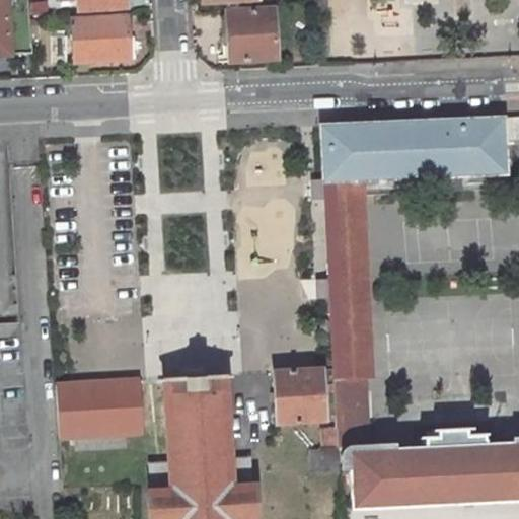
[(26,0),(0,0),(0,54),(30,53),(28,20),(26,0)]
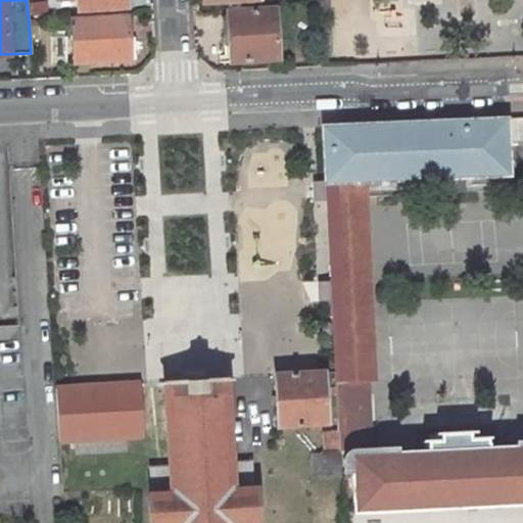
[(317,0),(318,0),(318,12),(329,11),(328,0),(317,0)]
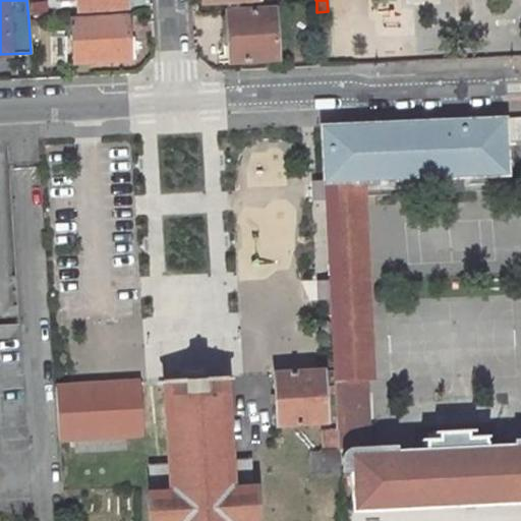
[(256,10),(229,12),(232,61),(278,58),(275,9),(256,10)]
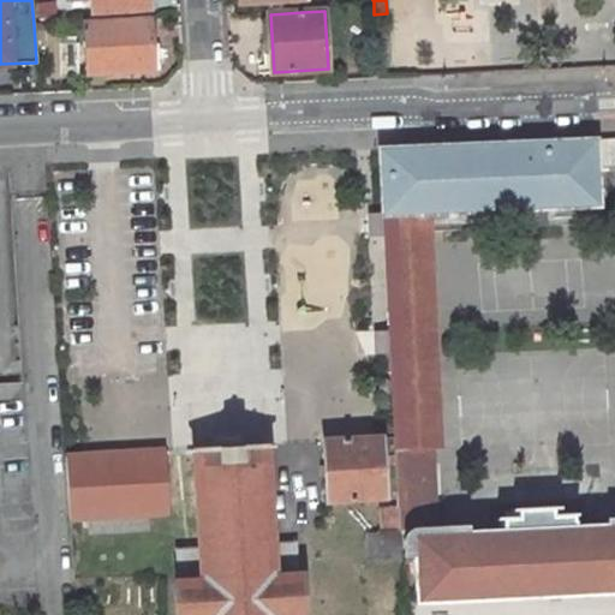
[(84,24),(88,75),(155,71),(153,21),(84,24)]
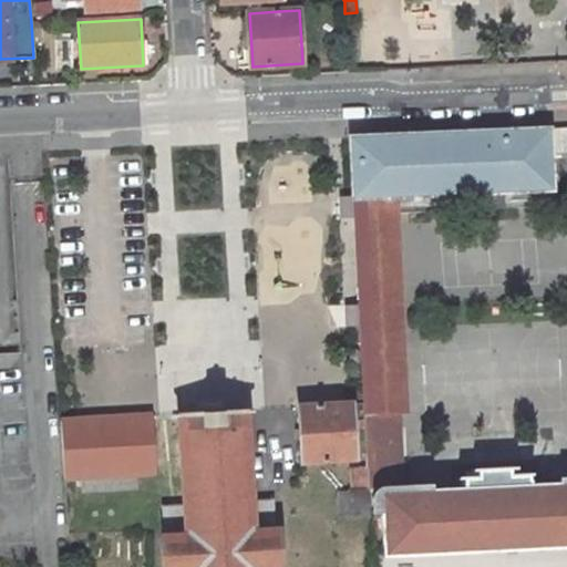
[(555,154),(566,153),(566,130),(554,131),(555,154)]
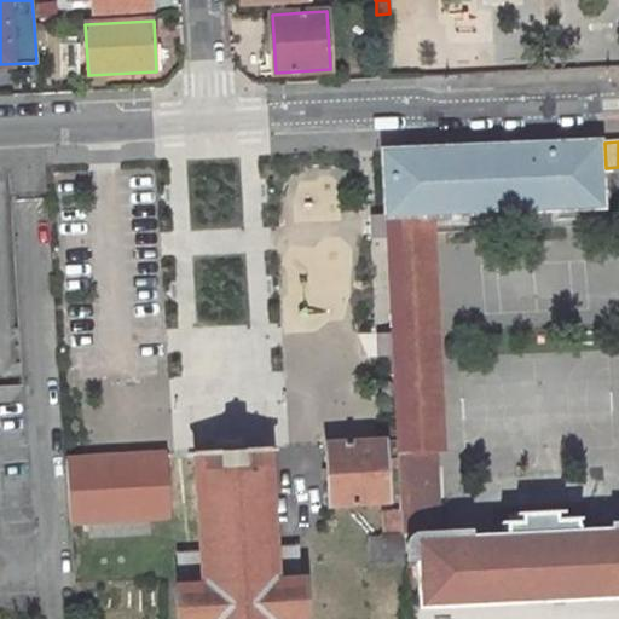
[(601,143),(383,154),(387,218),(435,215),(602,208),(601,143)]
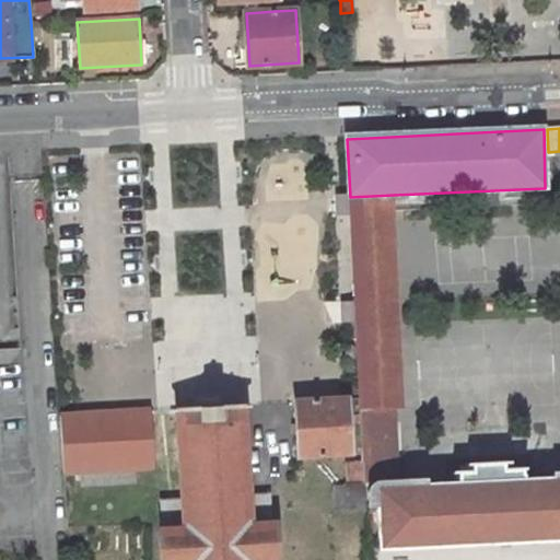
[(394,195),(350,197),(351,222),(395,220),(394,195)]
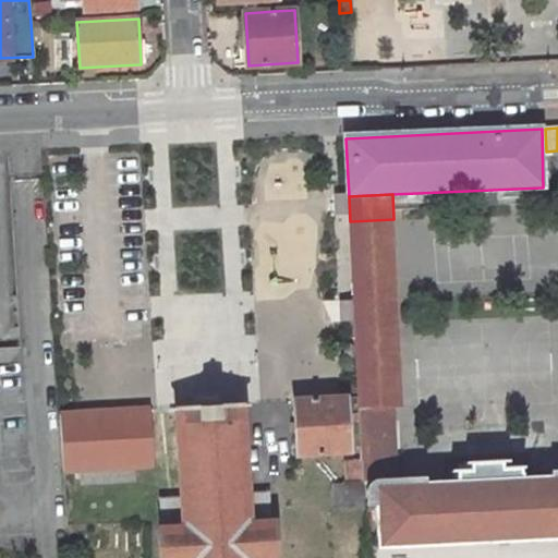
[(350,221),(354,300),(358,353),(359,399),(360,408),(393,405),(404,405),(393,219),(350,221)]
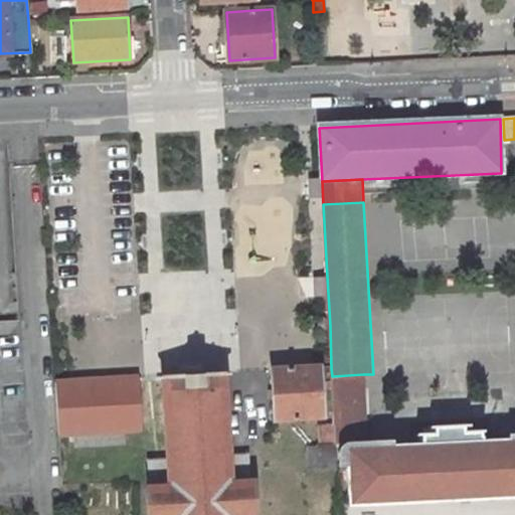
[(319,368),(274,370),(276,419),(320,417),(321,417),(319,368)]
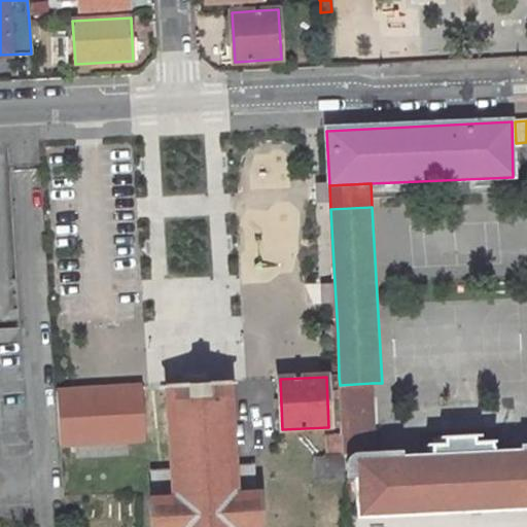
[(339,377),(326,377),(328,427),(341,426),(340,385),(339,377)]
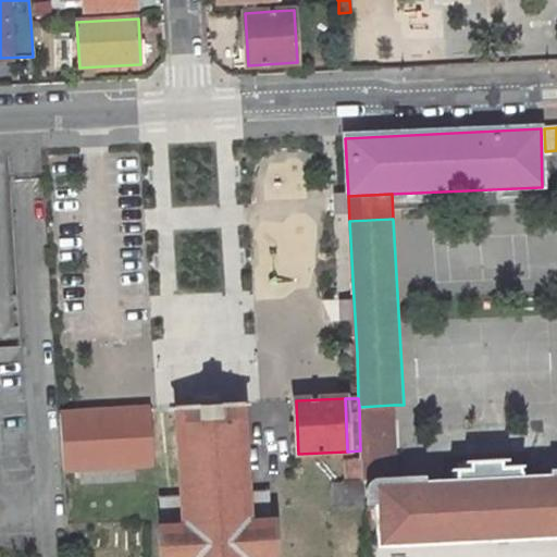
[(250,492),(246,401),(181,405),(185,495),(164,496),(165,525),(162,525),(163,556),(277,556),(276,521),(271,521),(271,492),(250,492)]
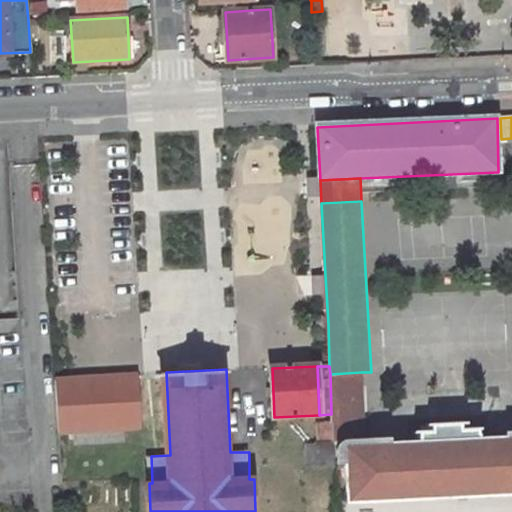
[(331,414),(333,441),(346,442),(366,441),(365,421),(358,415),(358,403),(363,398),(361,372),(330,374),(331,414)]
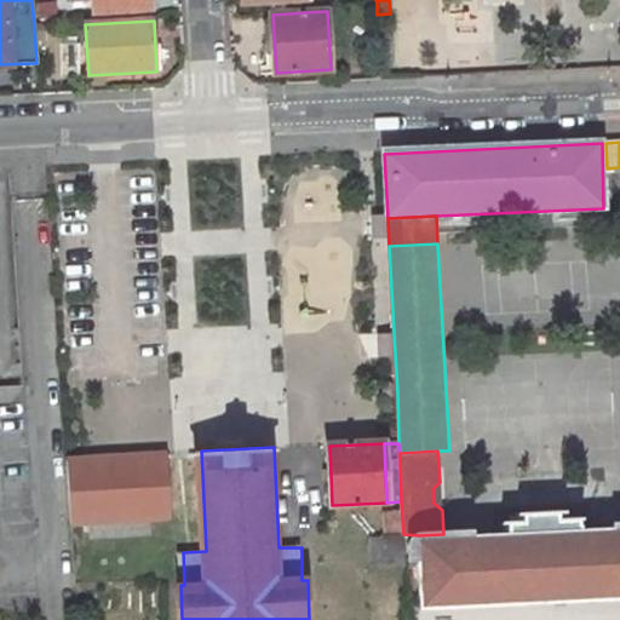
[(171,517),(167,453),(65,460),(70,523),(171,517)]
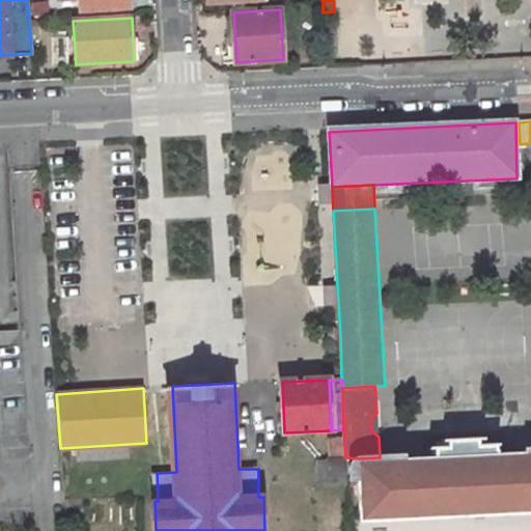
[(343,429),(331,430),(330,430),(331,458),(345,457),(343,429)]
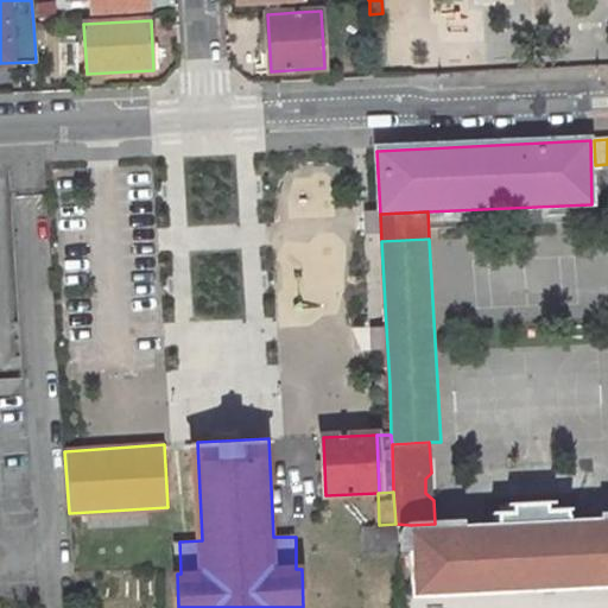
[(460,530),(460,523),(435,524),(411,525),(404,533),(404,549),(412,548),(415,596),(607,584),(607,512),(606,513),(605,520),(460,530)]
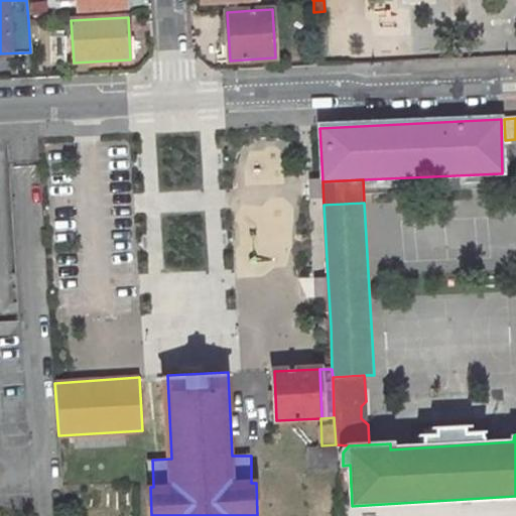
[(321,445),(309,445),(310,468),(337,467),(336,444),(321,445)]
